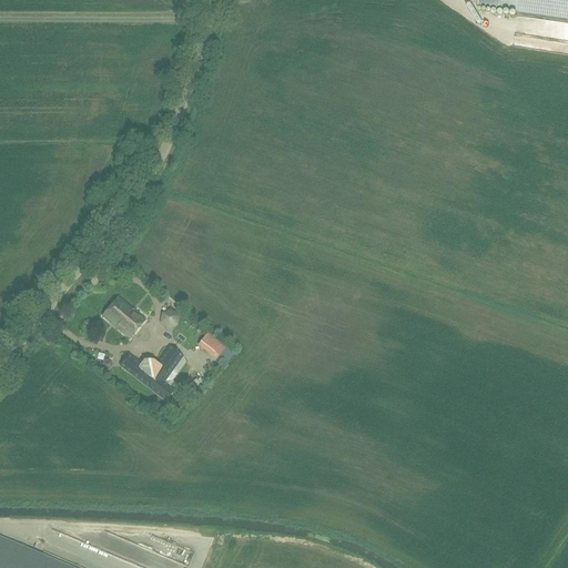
[(567,19),(567,0),(478,0),(478,7),(567,19)]
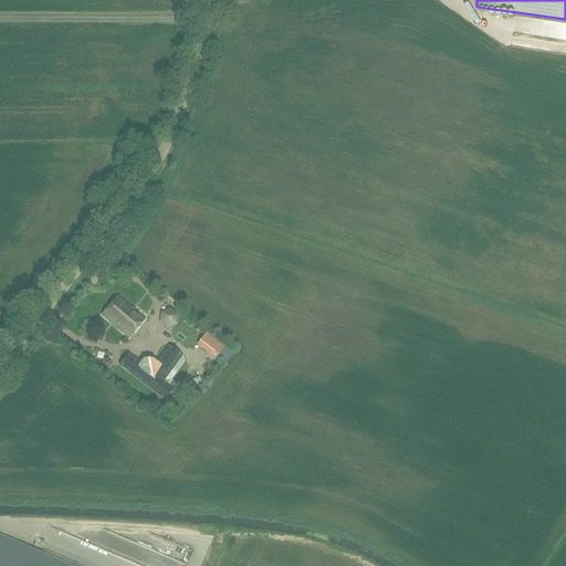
[(145,320),(132,307),(117,296),(102,315),(129,338),(145,320)]
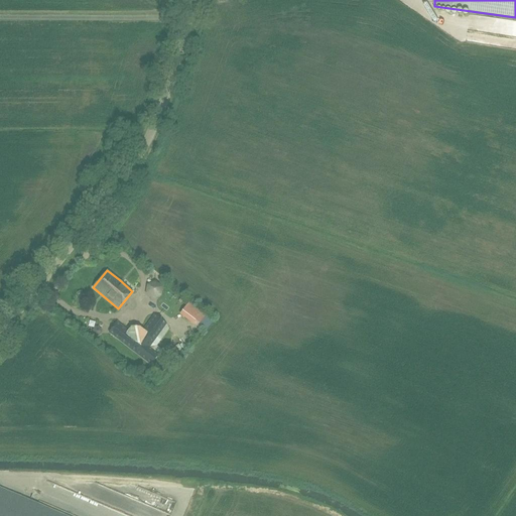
[(155,283),(148,286),(147,294),(154,298),(161,295),(162,287),(155,283)]
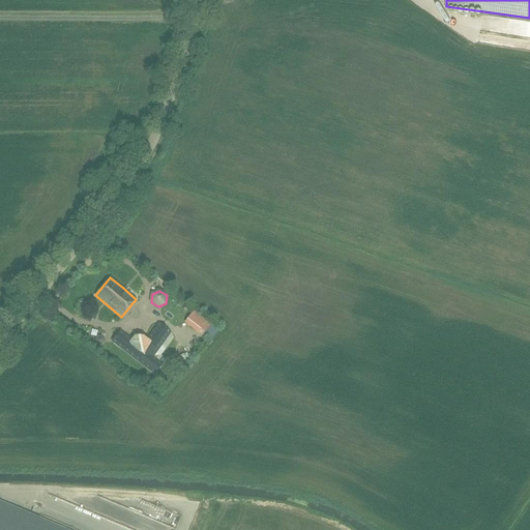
[(211,323),(194,311),(185,323),(202,335),(211,323)]
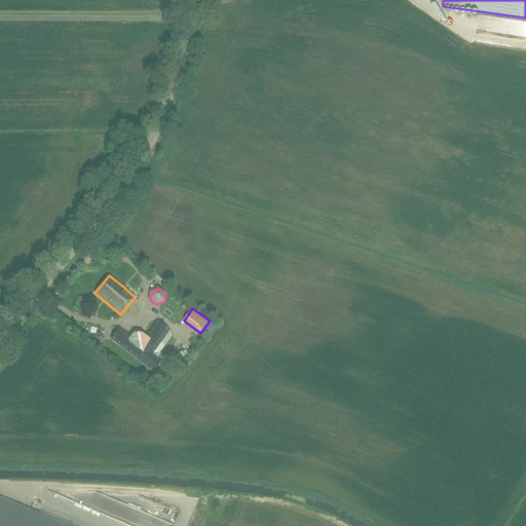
[(168,331),(156,322),(145,338),(142,336),(133,335),(130,338),(119,329),(111,339),(153,372),(161,362),(152,353),(168,331)]
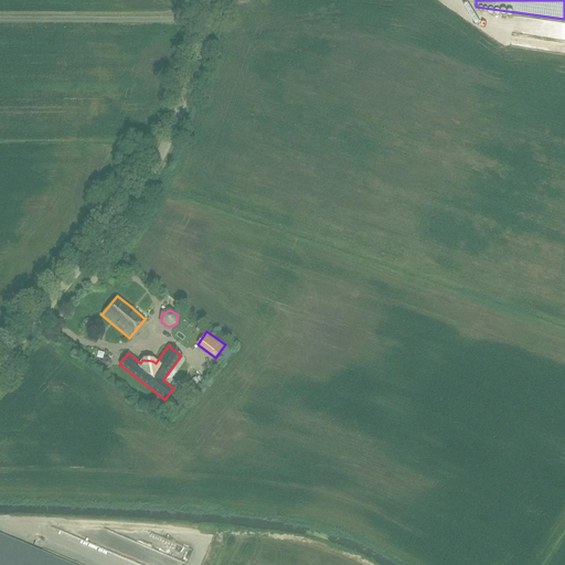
[(72,564),(0,534),(0,564),(72,564)]
